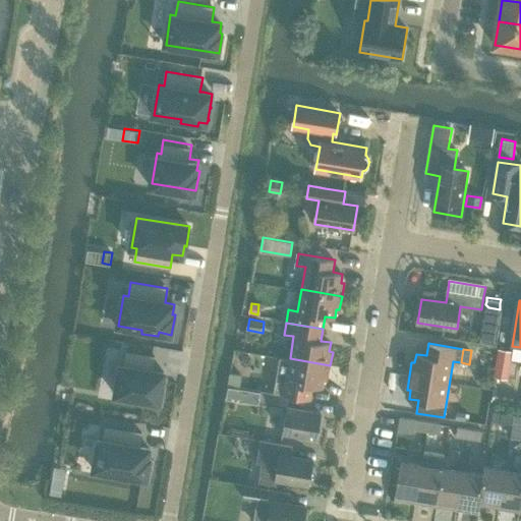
[(508,379),(513,351),(501,349),(496,377),(508,379)]
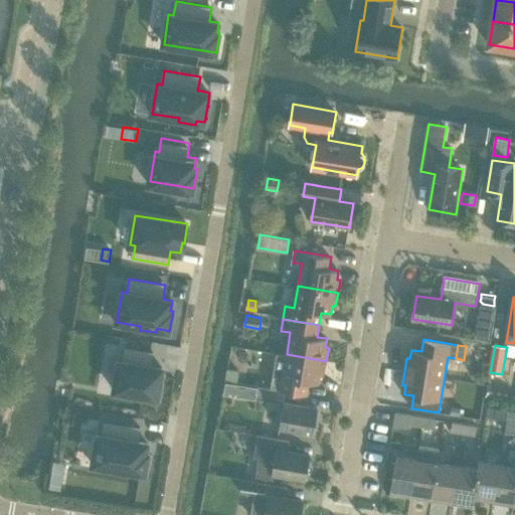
[(120,361),(115,390),(158,398),(159,394),(160,394),(160,393),(159,392),(161,382),(162,382),(162,381),(161,381),(163,368),(151,366),(154,352),(126,347),(124,361),(120,361)]
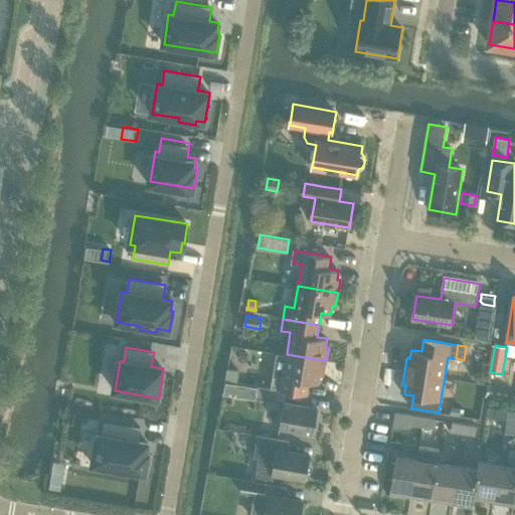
[(324,374),(326,361),(287,354),(277,353),(272,387),(308,393),(310,380),(320,382),(321,374),(324,374)]
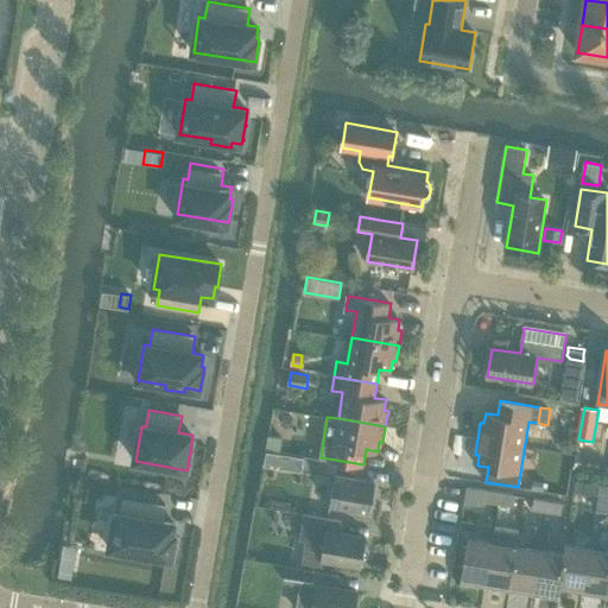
[(270,435),(267,448),(315,456),(317,443),(270,435)]
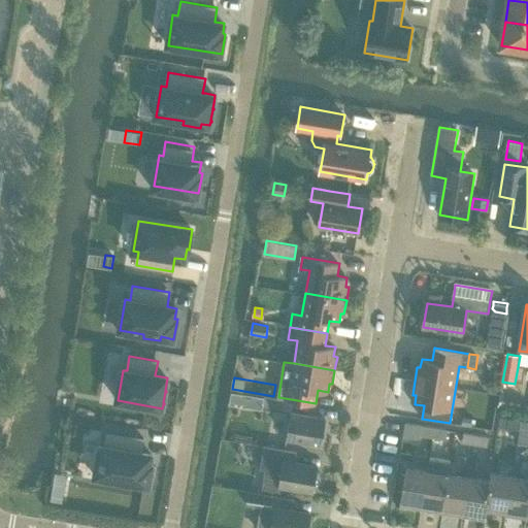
[(232,391),(230,403),(242,405),(244,393),(232,391)]
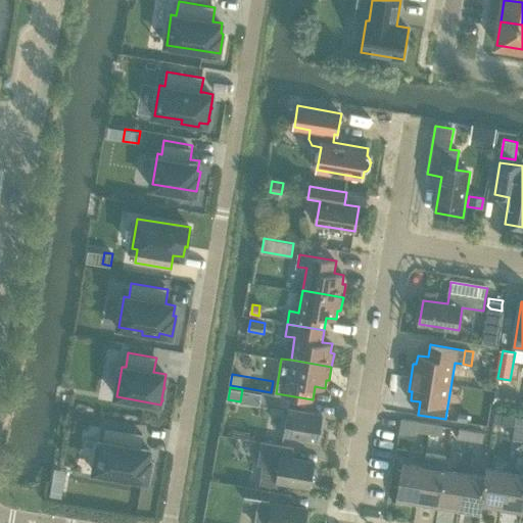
[(262,392),(259,405),(288,410),(290,396),(262,392)]
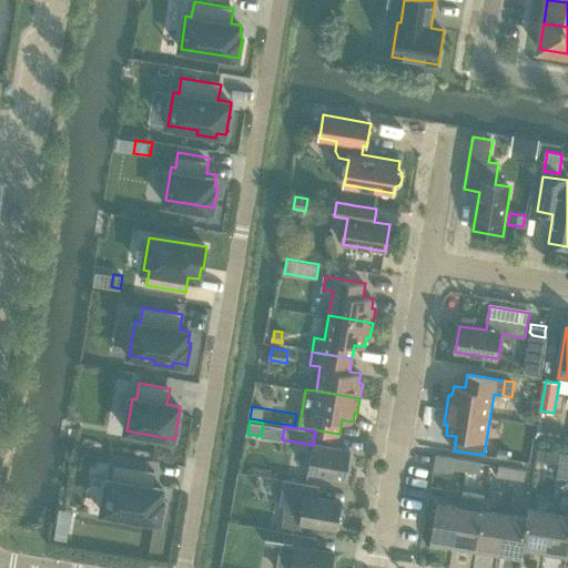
[(287,445),(283,466),(305,470),(310,449),(287,445)]
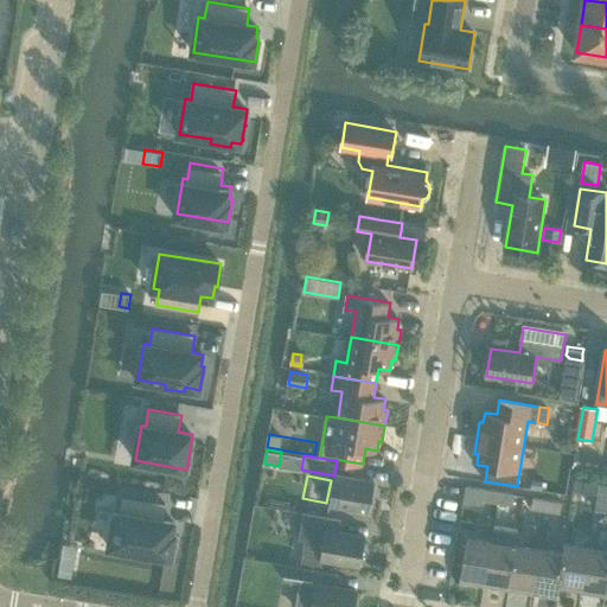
[(369,510),(374,481),(334,475),(330,504),(369,510)]
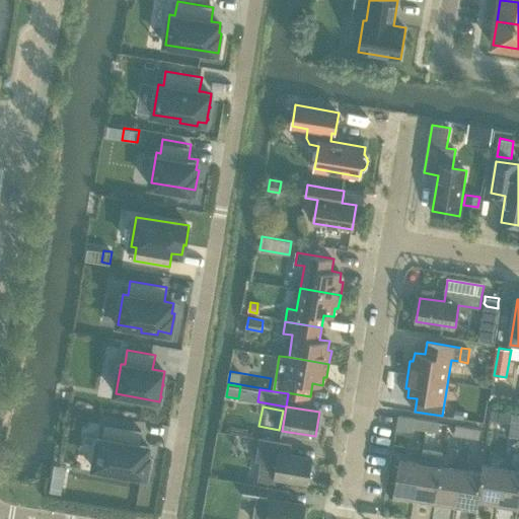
[(454,418),(463,419),(464,412),(455,410),(454,418)]
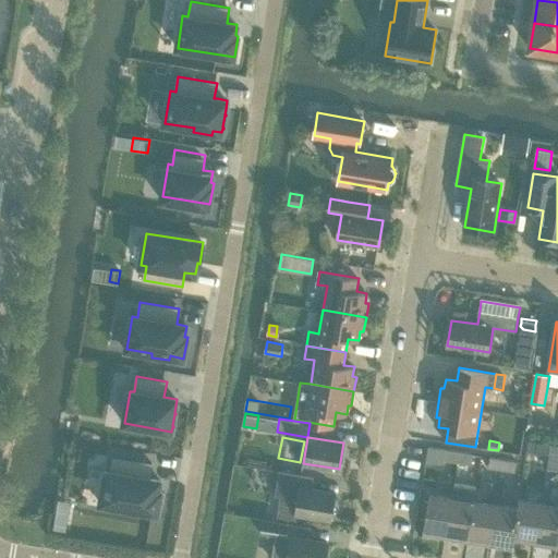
[(549,456),(552,445),(538,443),(536,453),(549,456)]
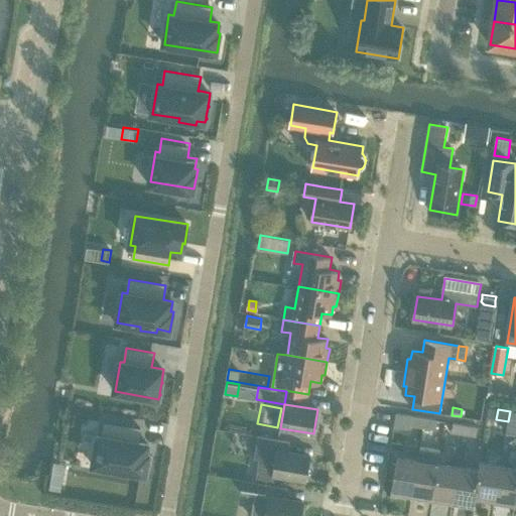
[(423,427),(425,418),(413,416),(411,425),(423,427)]
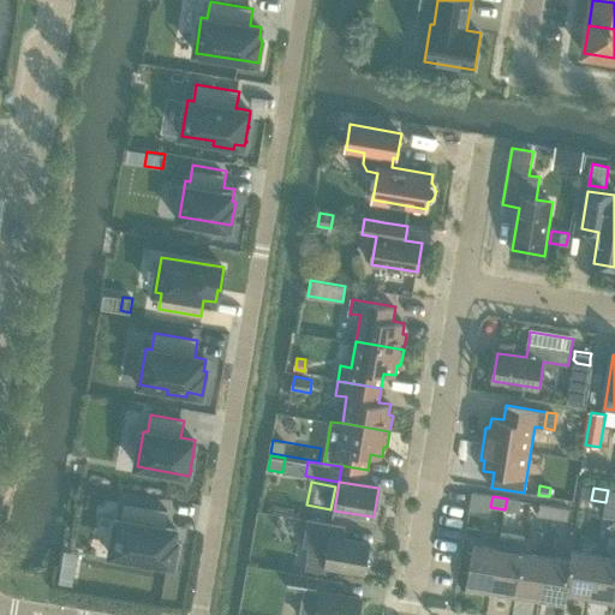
[(519,512),(521,501),(507,499),(505,509),(519,512)]
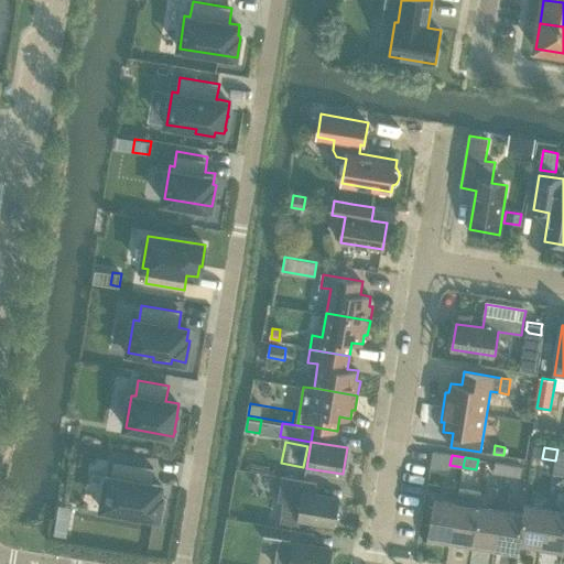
[(107,476),(101,509),(107,510),(106,513),(125,517),(126,512),(160,519),(163,497),(160,497),(162,486),(152,484),(154,468),(115,462),(112,477),(107,476)]
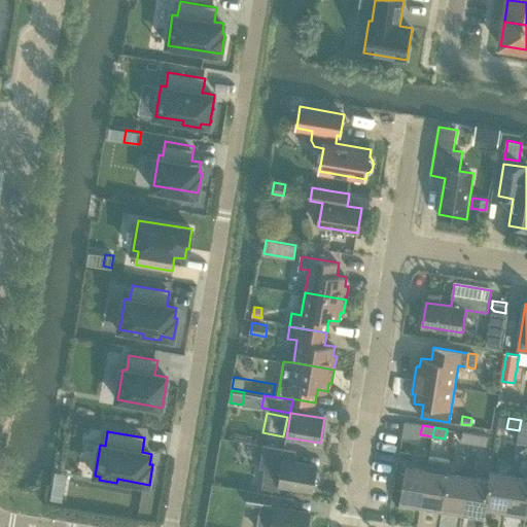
[(475,444),(477,433),(463,431),(461,442),(475,444)]
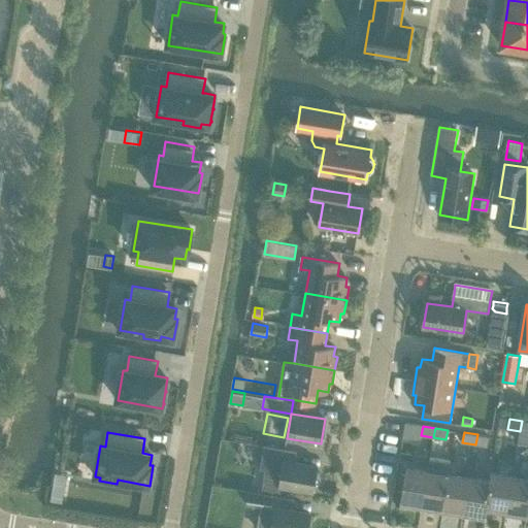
[(488,447),(490,436),(477,434),(475,444),(488,447)]
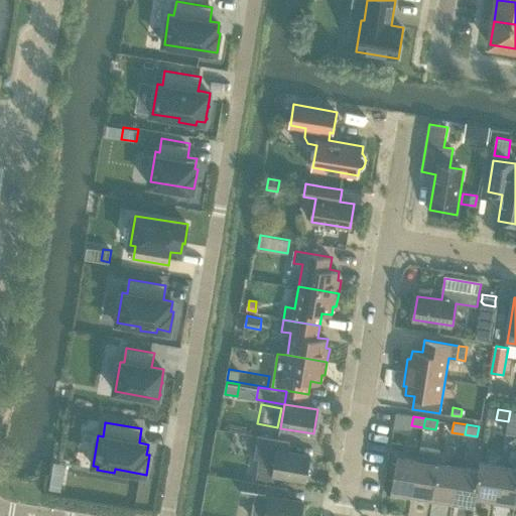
[(515,429),(500,426),(499,436),(515,438),(515,429)]
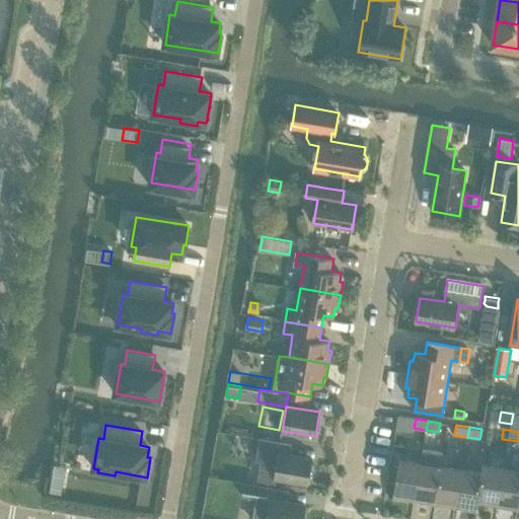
[(442,452),(445,440),(402,432),(400,444),(442,452)]
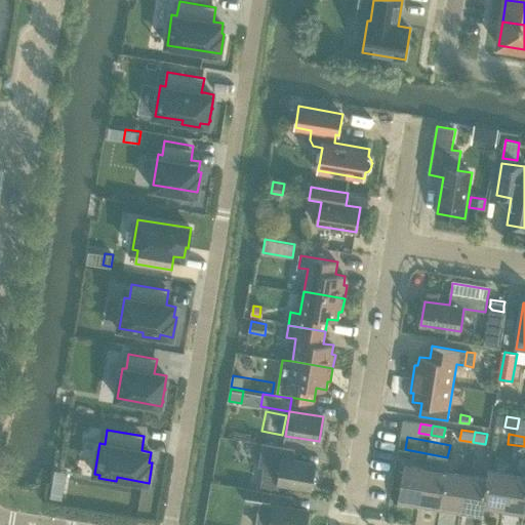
[(317,462),(294,459),(295,448),(263,443),(259,466),(265,467),(261,486),(280,489),(281,483),(312,488),(317,462)]
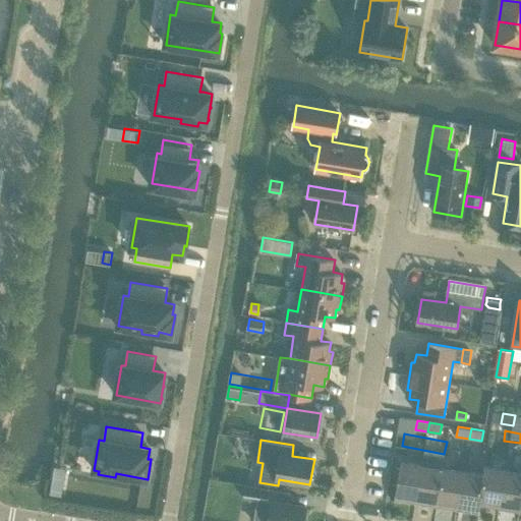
[(478,458),(480,447),(461,444),(460,455),(478,458)]
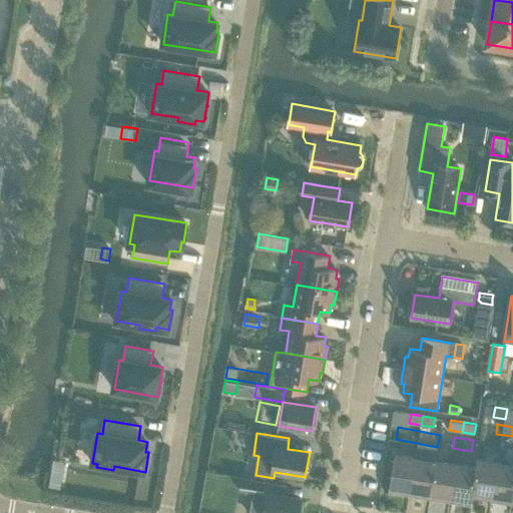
[(512,503),(512,497),(512,448),(508,448),(507,457),(510,458),(508,465),(498,463),(491,500),(512,503)]
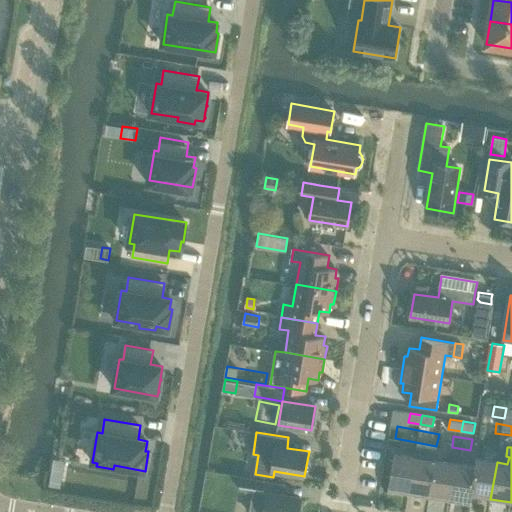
[(408,493),(415,456),(394,452),(388,490),(408,493)]
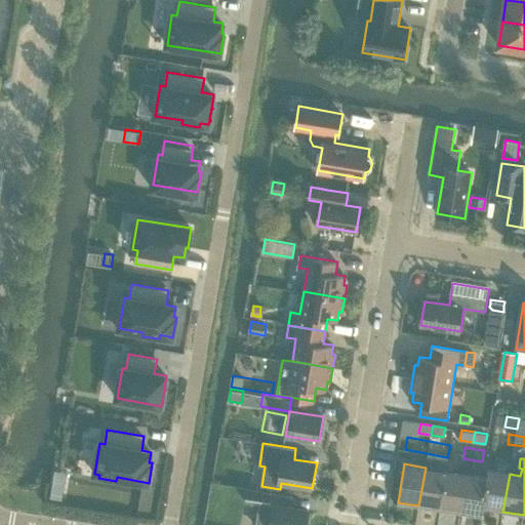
[(440,510),(446,471),(426,468),(418,506),(440,510)]
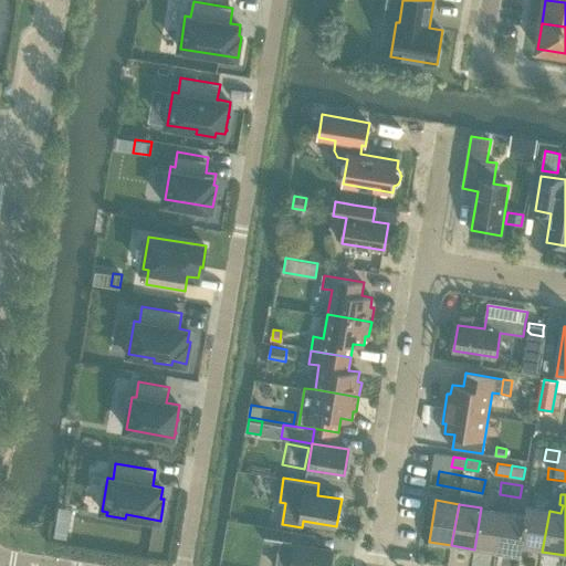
[(66,538),(69,525),(72,509),(59,506),(55,523),(53,536),(66,538)]
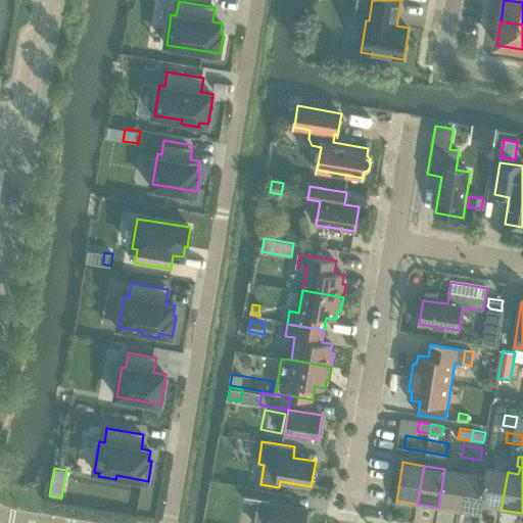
[(459,511),(466,473),(444,469),(438,508),(459,511)]
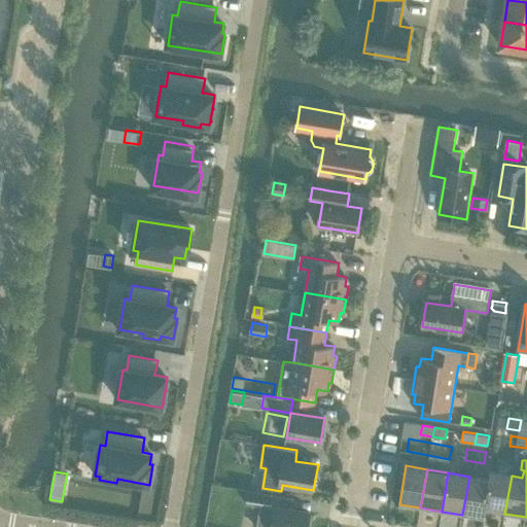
[(504,514),(512,476),(489,472),(488,480),(489,480),(484,510),(485,511),(504,514)]
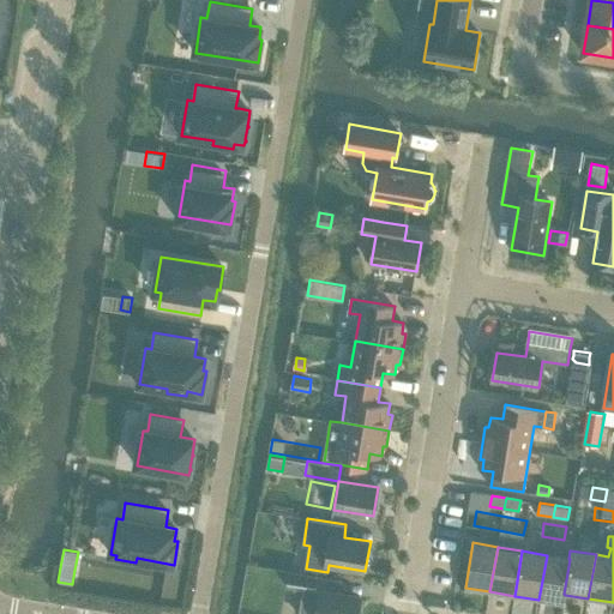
[(570,559),(569,559),(547,555),(539,600),(564,605),(565,595),(564,594),(570,559)]
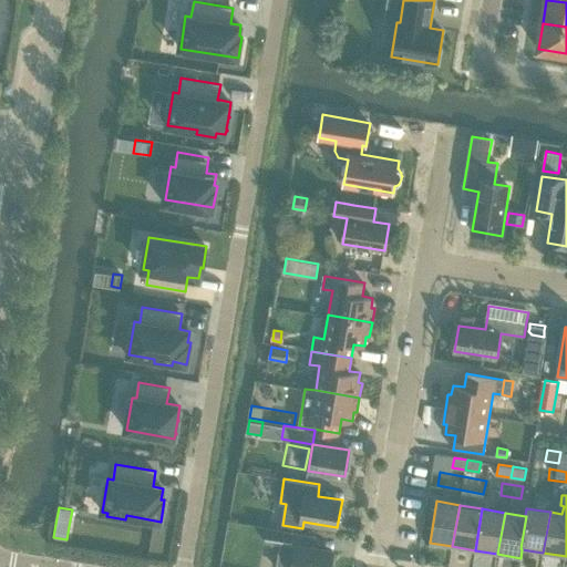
[(241,523),(229,521),(228,528),(226,537),(239,538),(241,523)]
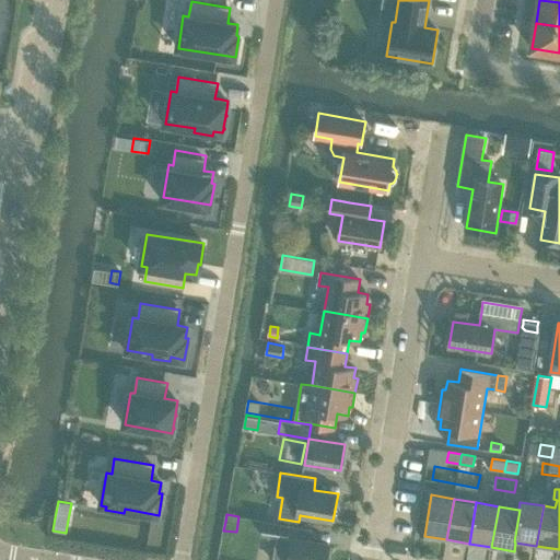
[(264,521),(261,534),(270,535),(278,536),(277,546),(273,559),(326,559),(329,545),(312,541),(292,538),(292,539),(288,538),(290,525),(264,521)]
